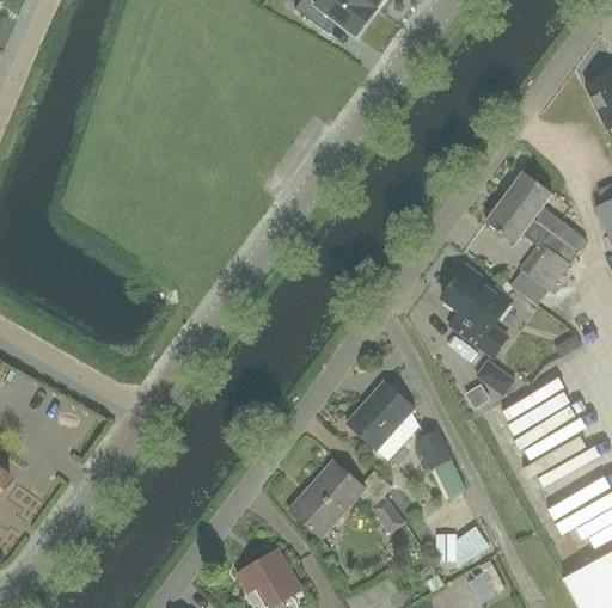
[(300,0),(295,7),(324,29),(332,17),(355,35),(374,8),(363,0),(300,0)]
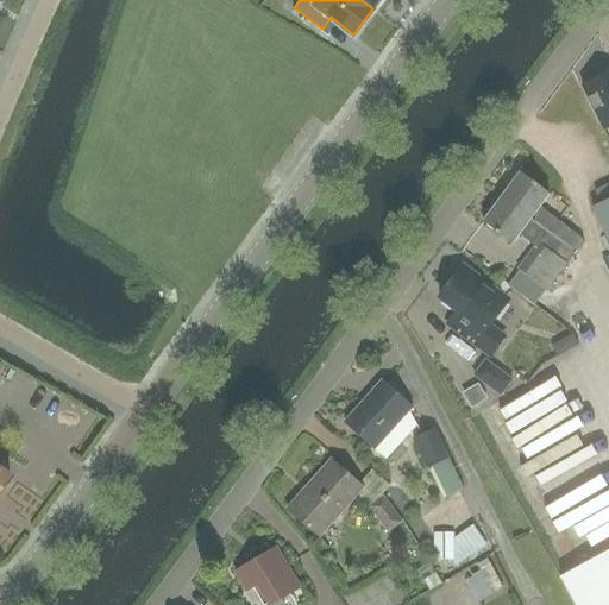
[(608,124),(608,69),(583,83),(604,127),(608,124)]
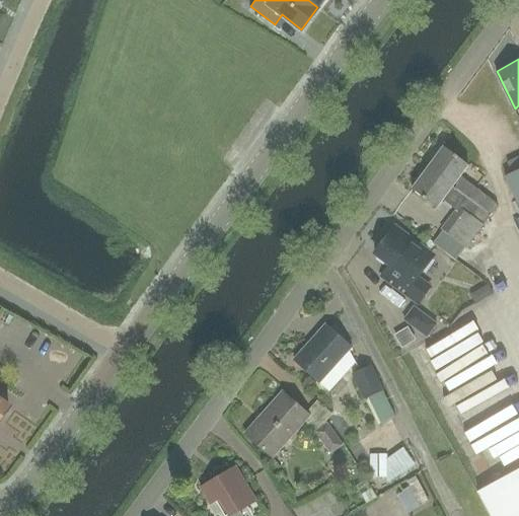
[(428,166),(491,213),(498,204),(459,175),(468,163),(444,145),(428,166)]
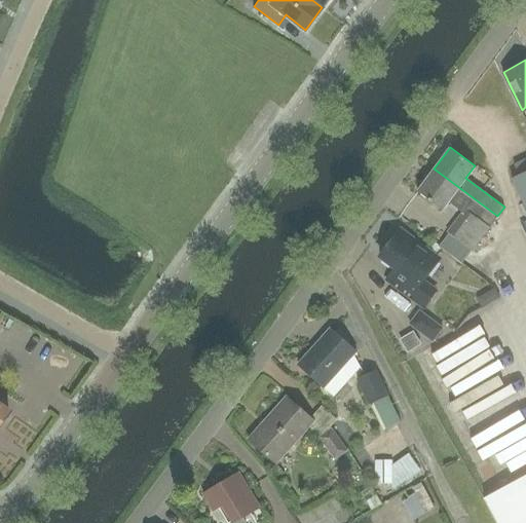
[(497,216),(434,169),(418,190),(442,209),(449,200),(462,211),(447,231),(473,250),(497,216)]
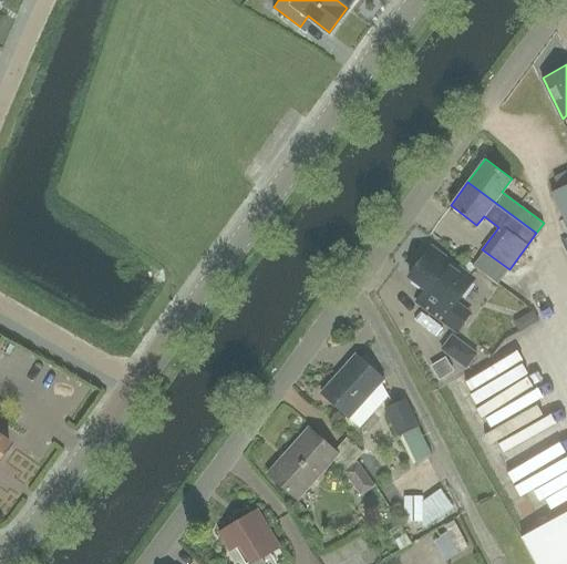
[(566,184),(553,192),(566,221),(566,184)]
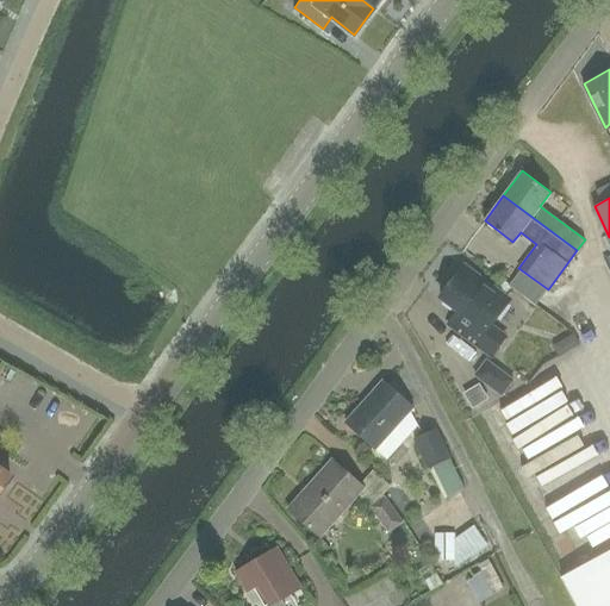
[(464,261),(439,294),(462,312),(452,326),(492,356),(509,333),(493,323),(511,297),(464,261)]
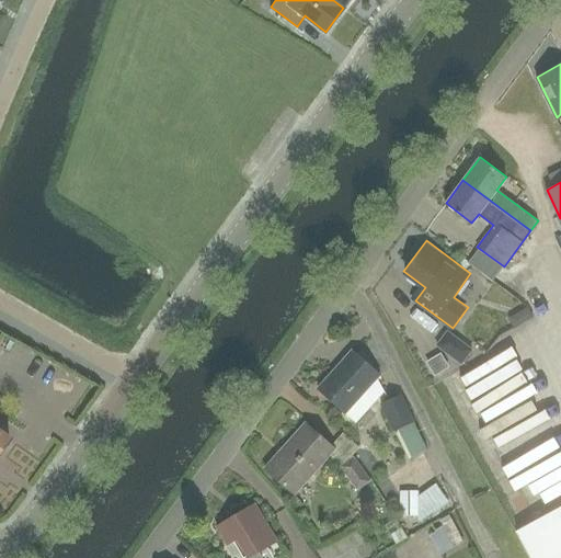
[(436,343),(462,363),(473,349),(448,329),(436,343)]
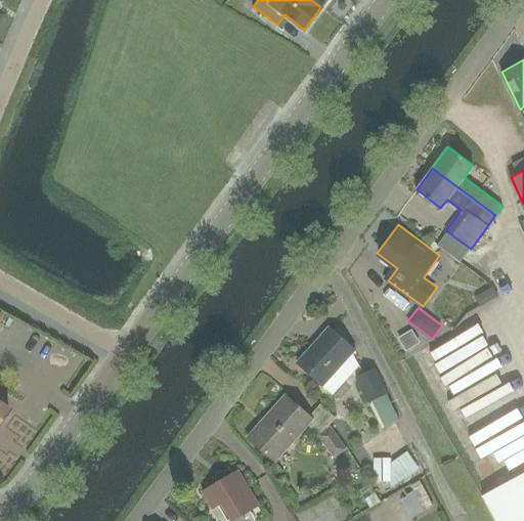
[(322,384),(354,349),(329,326),(297,361),(322,384)]
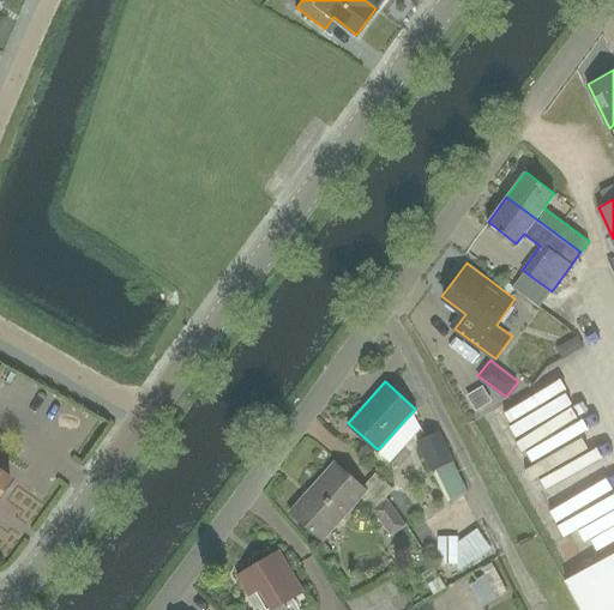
[(429,471),(453,460),(438,429),(415,441),(429,471)]
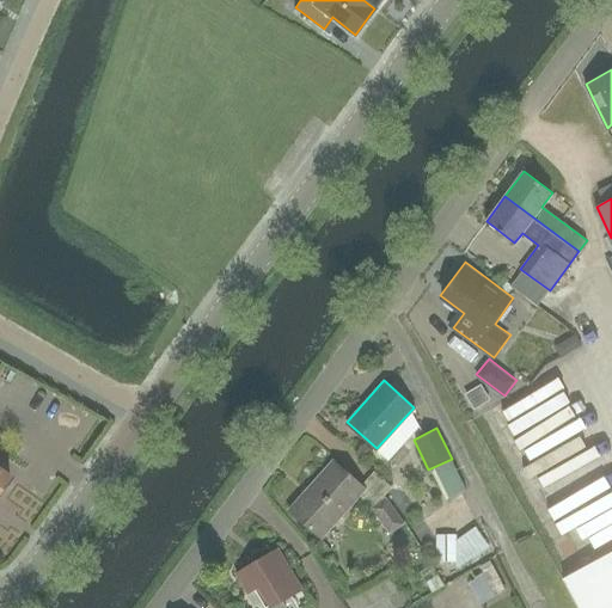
[(552,481),(609,453),(604,444),(549,473),(552,481)]
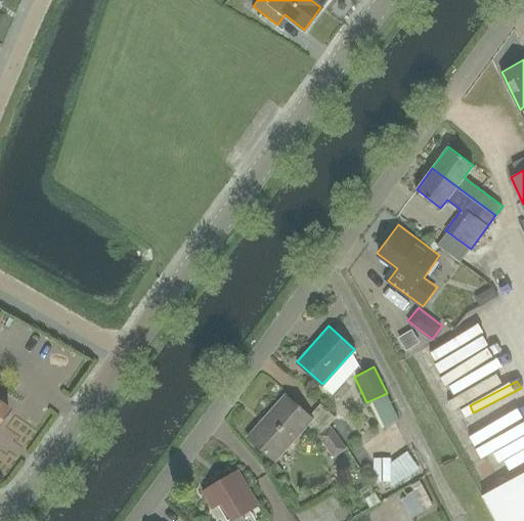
[(334,456),(346,447),(329,424),(336,417),(320,402),(310,415),(286,393),(248,436),(275,461),(312,419),(319,434),(318,434),(334,456)]
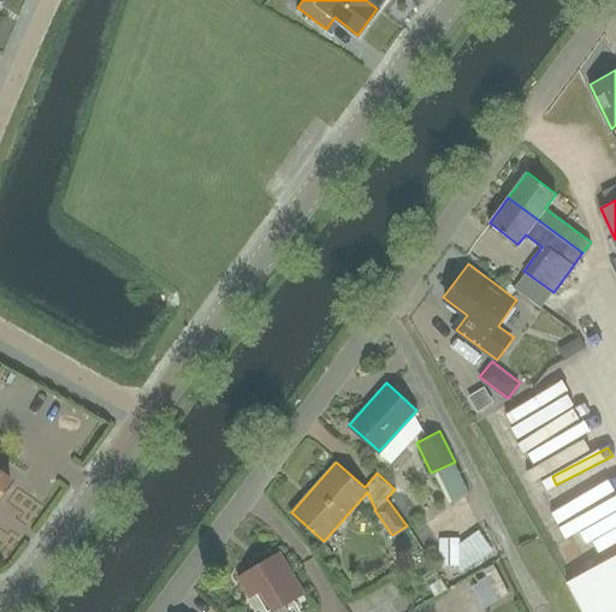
[(0,495),(11,481),(0,473),(0,495)]
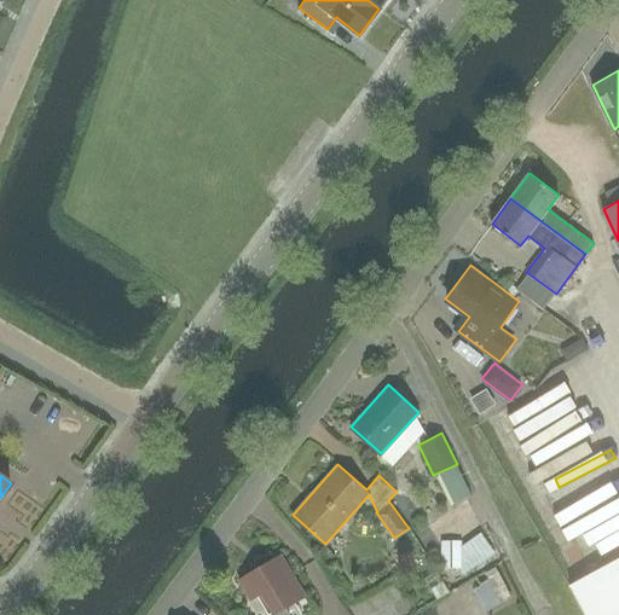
[(467,568),(467,546),(467,540),(446,540),(446,568),(467,568)]
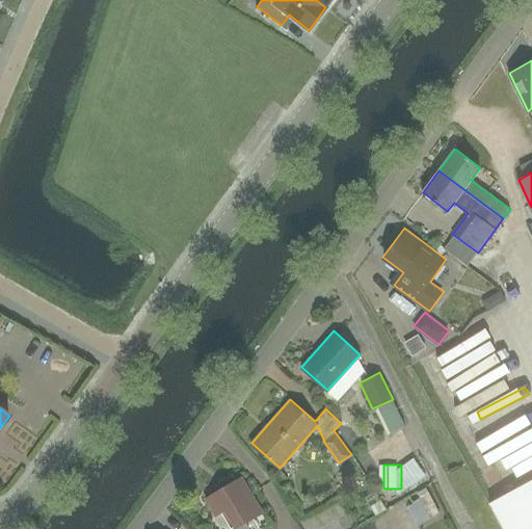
[(215,483),(219,490),(205,499),(214,514),(223,509),(235,528),(234,528),(245,528),(242,523),(261,511),(241,478),(236,480),(232,473),(215,483)]
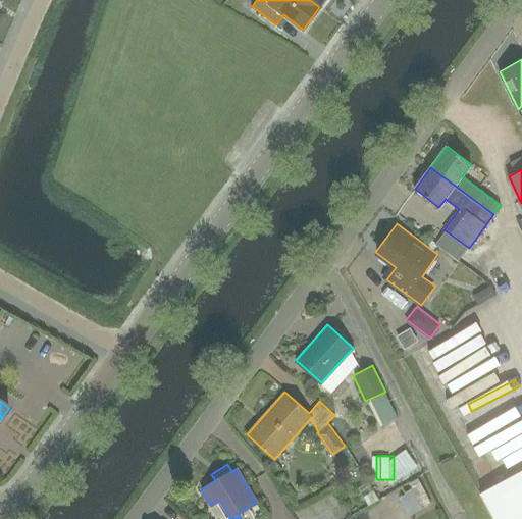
[(521,518),(521,469),(478,494),(484,504),(491,518),(521,518)]
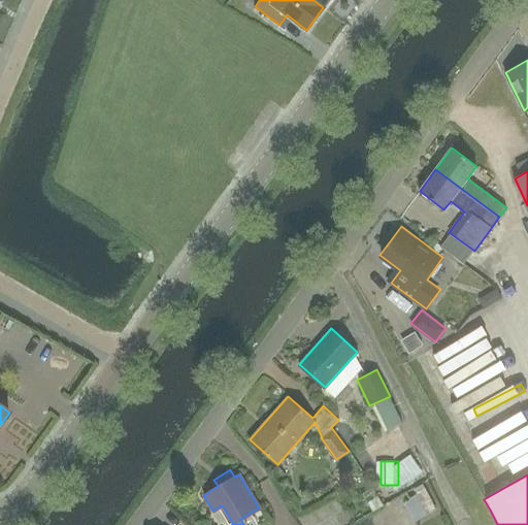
[(423,518),(443,502),(428,483),(408,498),(423,518)]
